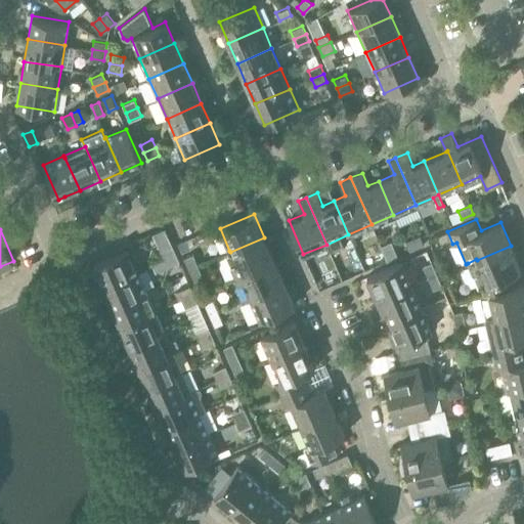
[(349,234),(354,246),(358,245),(353,232),(349,234)]
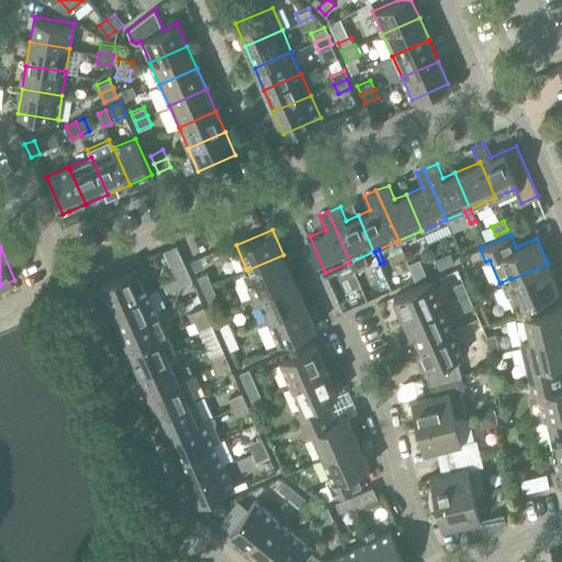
[(294,279),(283,255),(247,270),(246,269),(242,271),(253,298),(294,279)]
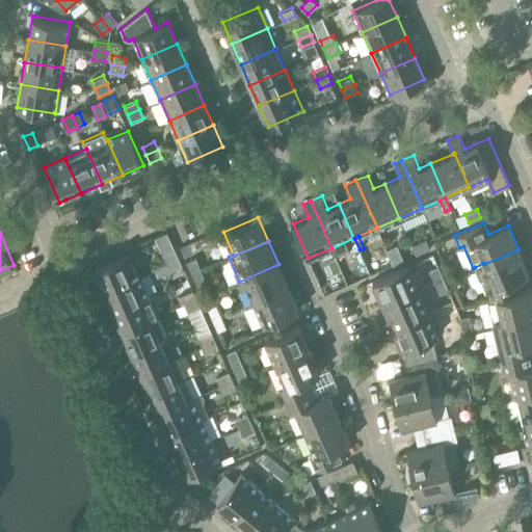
[(162,255),(166,262),(178,257),(175,249),(162,255)]
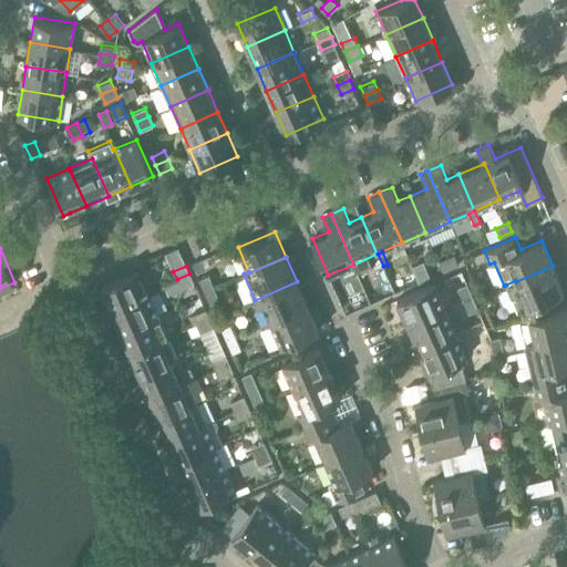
[(516,281),(515,280),(506,285),(517,310),(521,309),(524,319),(529,318),(529,317),(556,310),(553,296),(564,290),(553,266),(516,281)]
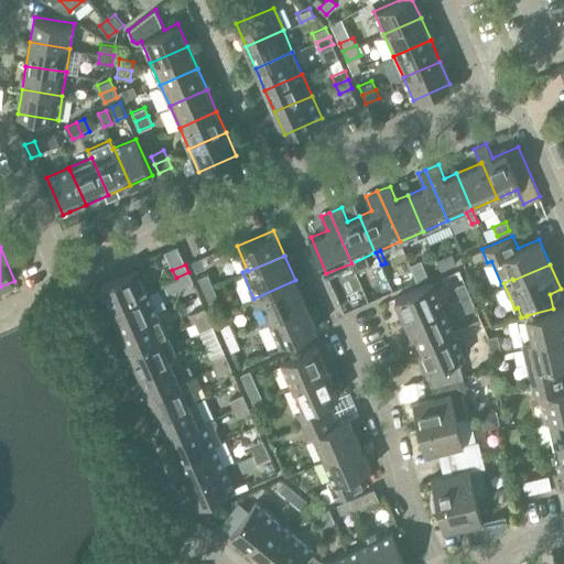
[(100,284),(110,306),(148,290),(138,268),(100,284)]
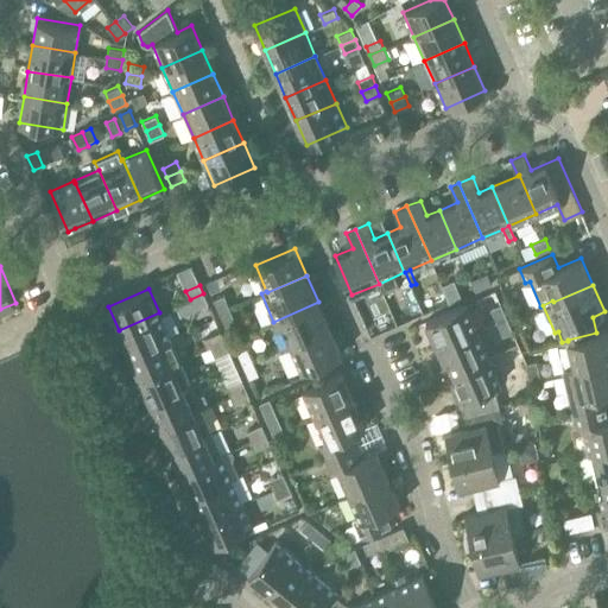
[(208,303),(203,293),(190,299),(194,309),(208,303)]
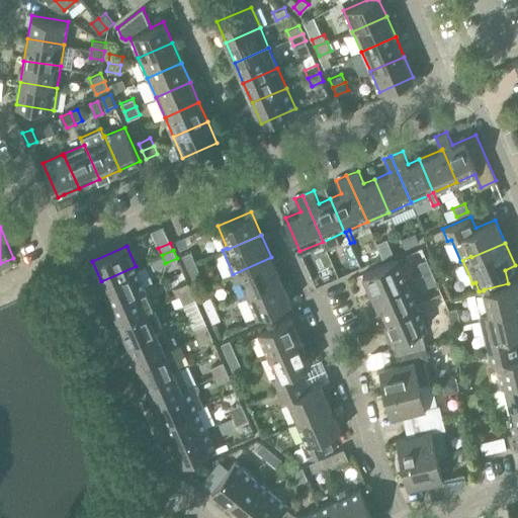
[(182,255),(187,267),(195,263),(190,251),(182,255)]
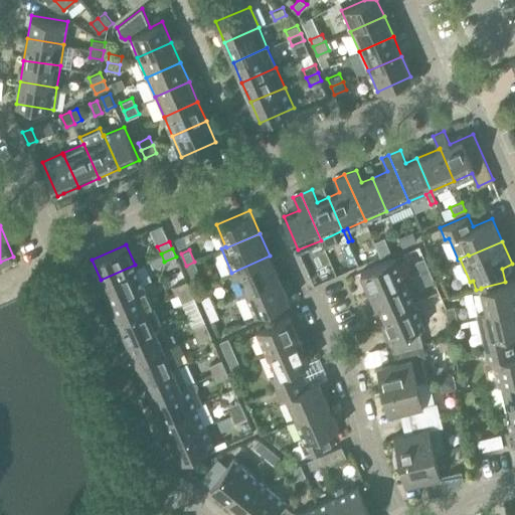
[(239,279),(245,292),(279,277),(270,255),(231,273),(235,281),(239,279)]
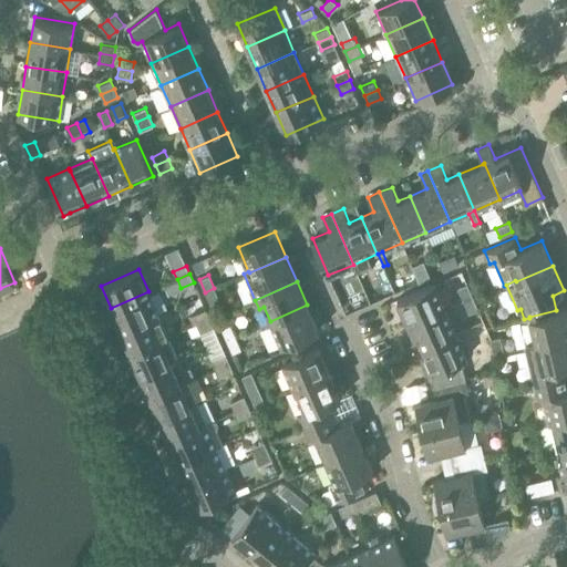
[(398,299),(409,325),(444,308),(433,284),(398,299)]
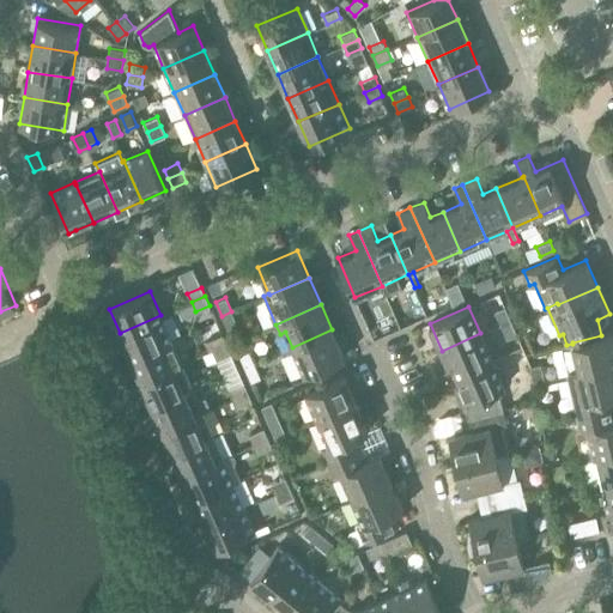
[(495,310),(501,325),(510,320),(504,307),(495,310)]
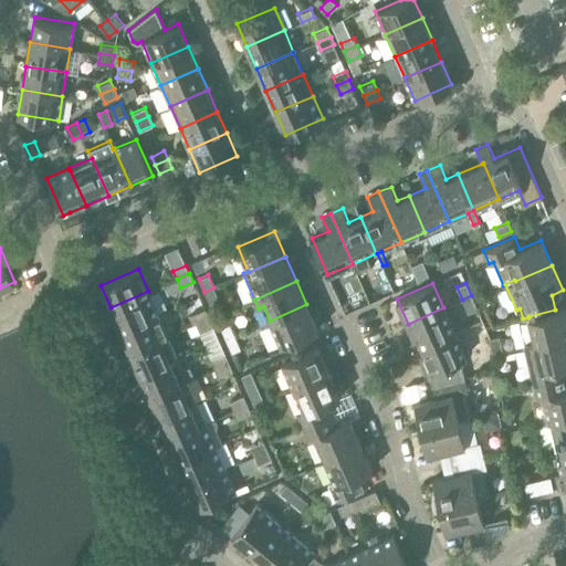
[(219,300),(213,287),(205,292),(210,304),(219,300)]
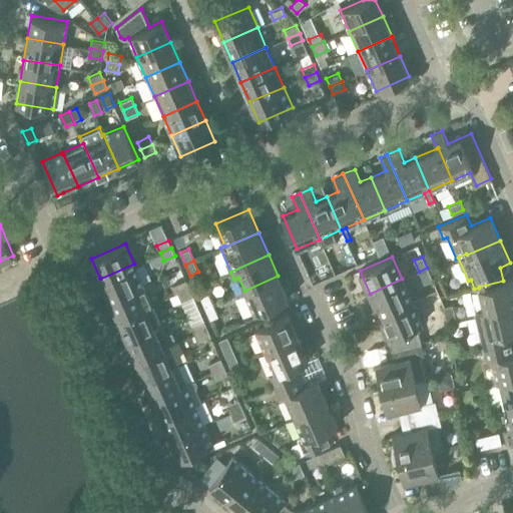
[(100,279),(109,298),(142,284),(134,264),(100,279)]
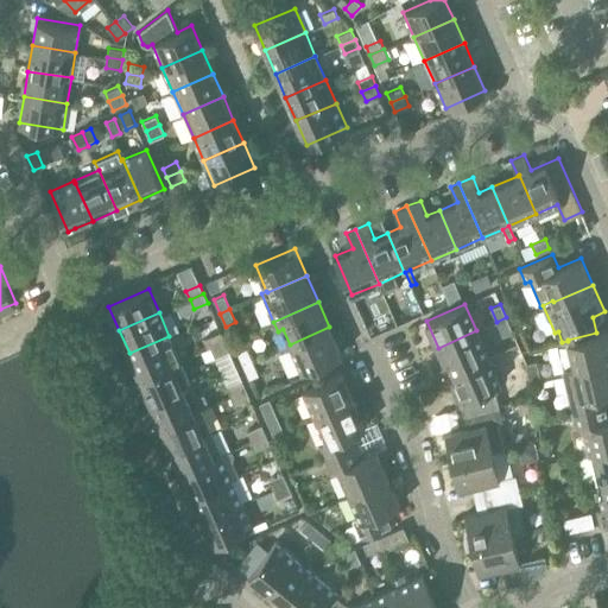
[(513,331),(506,317),(496,322),(502,335),(513,331)]
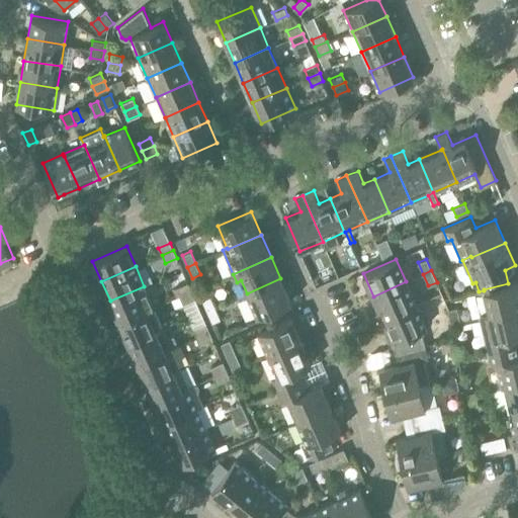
[(290,301),(280,278),(247,293),(257,317),(290,301)]
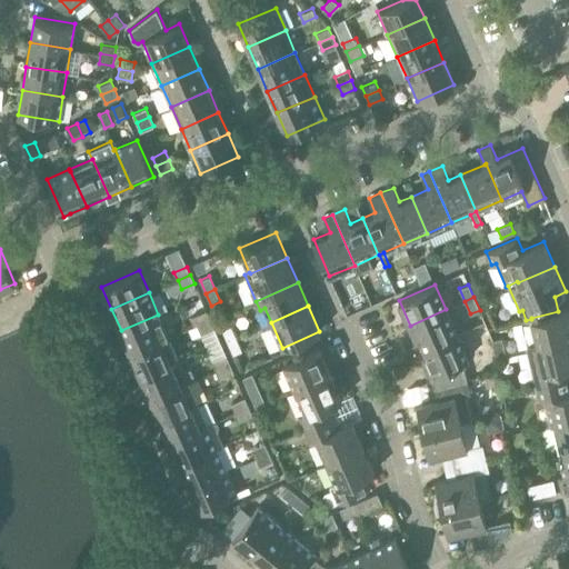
[(531,319),(537,343),(538,345),(568,337),(568,308),(558,311),(531,318),(531,319)]
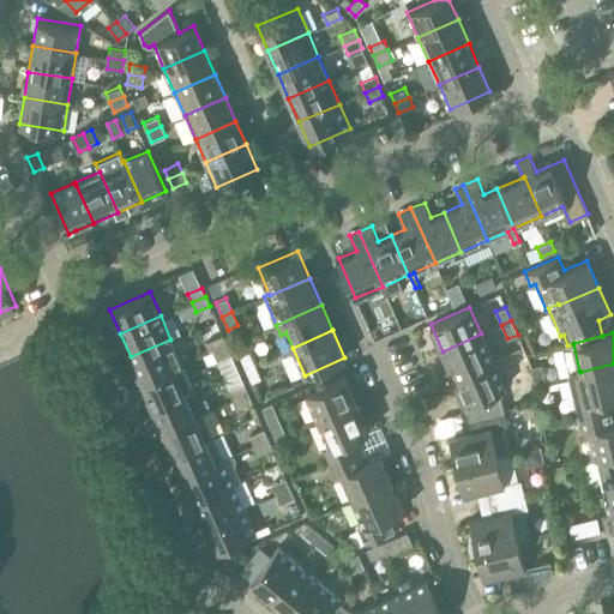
[(443,351),(453,377),(493,360),(481,333),(443,351)]
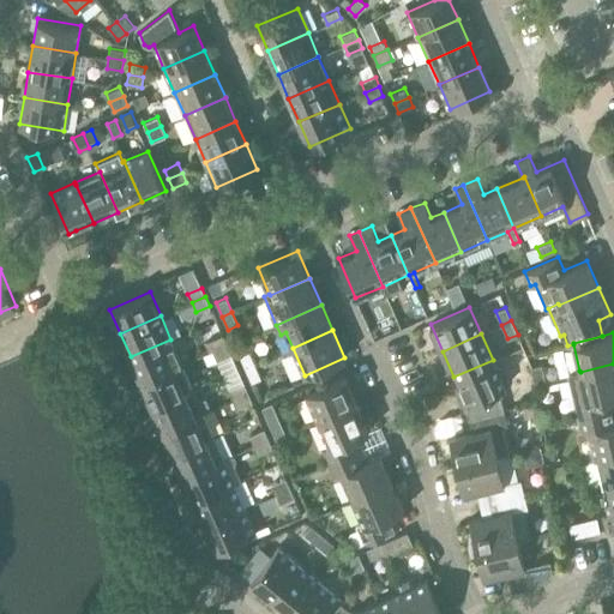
[(209,341),(212,350),(227,344),(223,335),(209,341)]
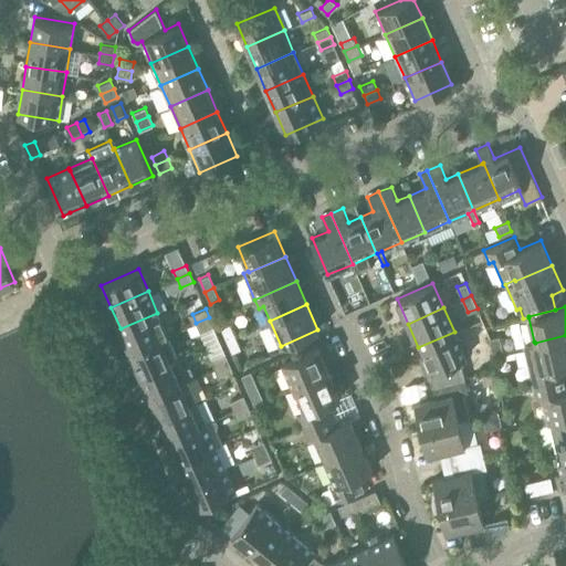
[(167,335),(157,313),(121,328),(130,352),(167,335)]
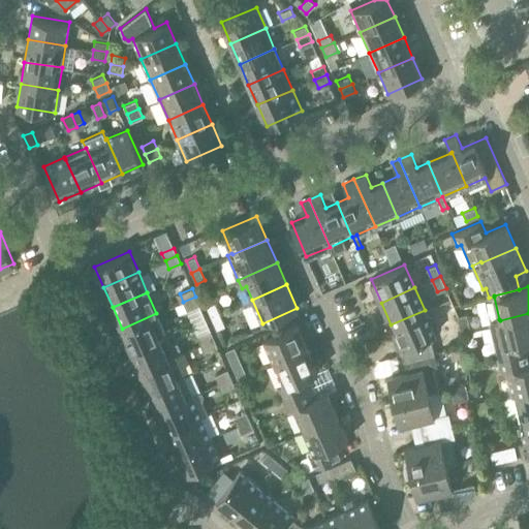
[(199,305),(195,297),(183,302),(187,310),(187,311),(199,305)]
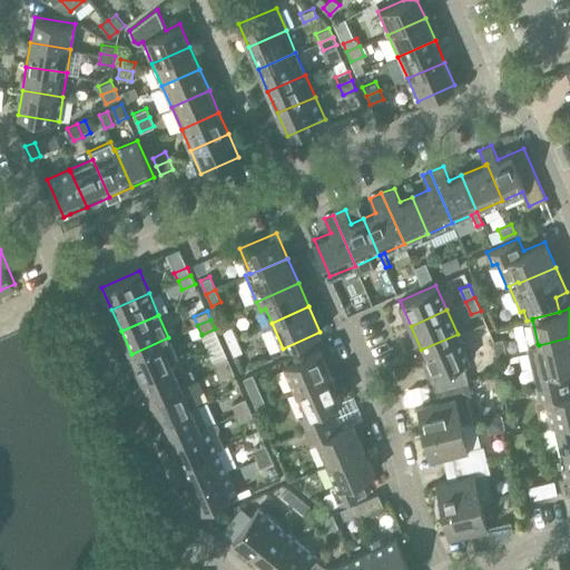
[(197,325),(189,330),(193,338),(202,334),(197,325)]
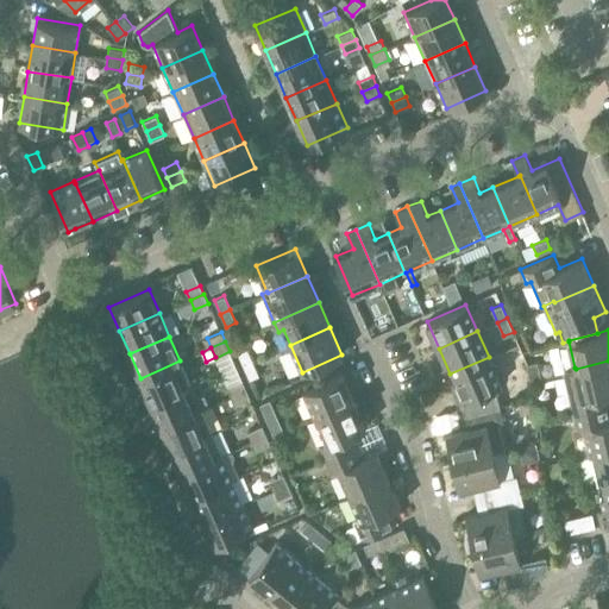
[(237,352),(244,365),(253,362),(246,347),(237,352)]
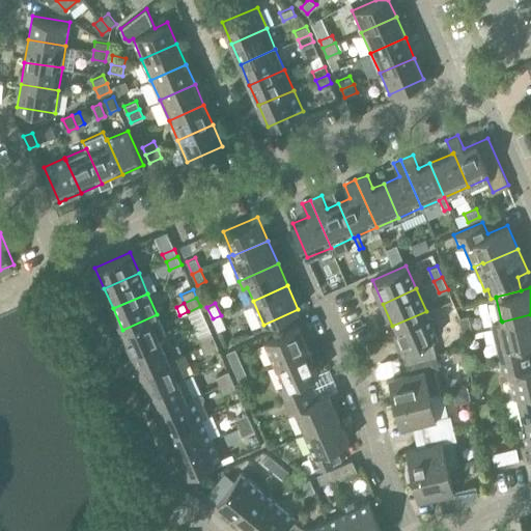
[(402,350),(404,361),(436,354),(431,337),(437,335),(426,311),(392,326),(402,350)]
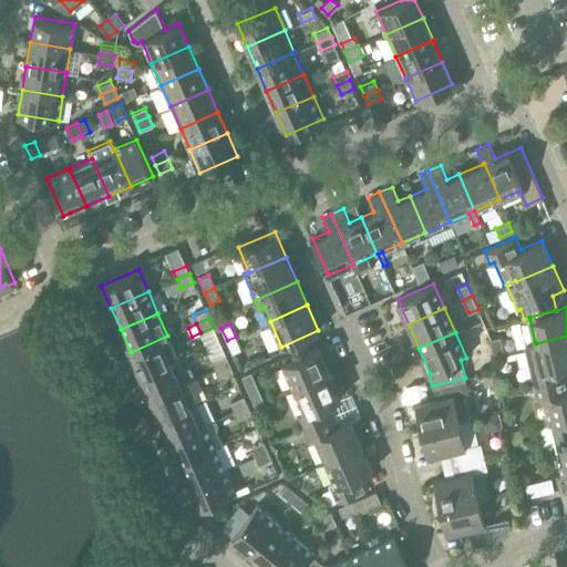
[(131,352),(140,373),(177,357),(167,336),(131,352)]
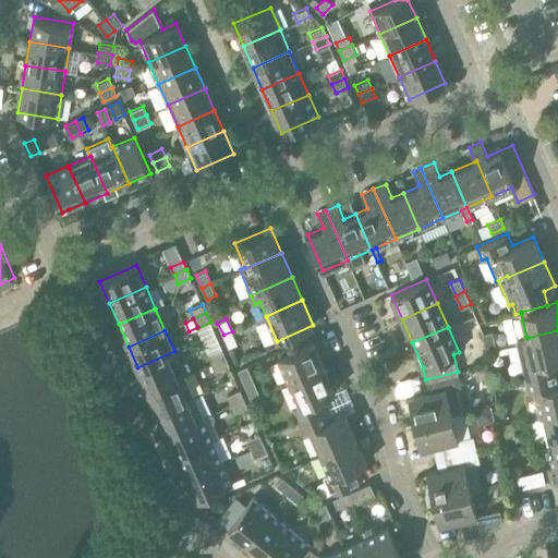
[(517,340),(526,379),(557,371),(557,368),(556,359),(557,358),(557,330),(528,338),(526,337),(517,340)]
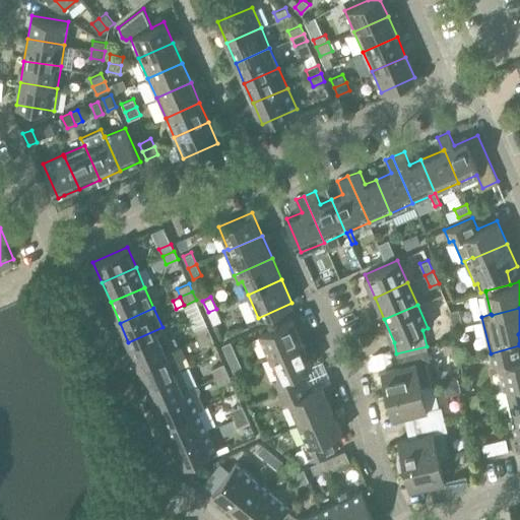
[(221,320),(216,309),(208,312),(213,324),(221,320)]
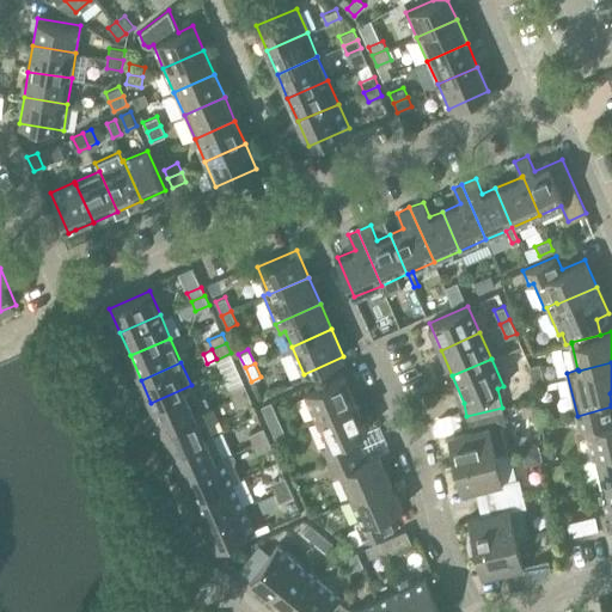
[(530,367),(533,381),(544,379),(540,365),(530,367)]
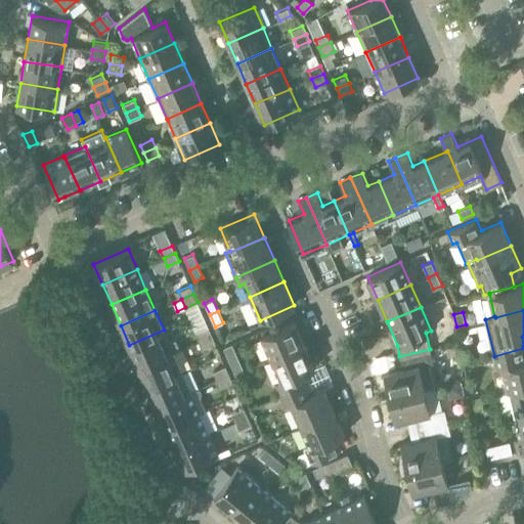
[(295,320),(261,336),(271,359),(304,343),(295,320)]
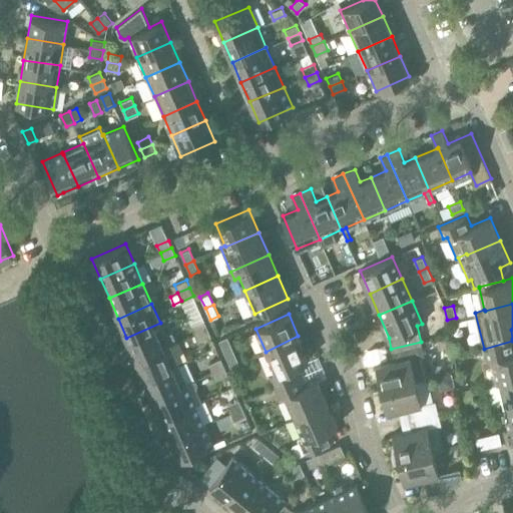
[(207,328),(203,320),(191,325),(195,333),(207,328)]
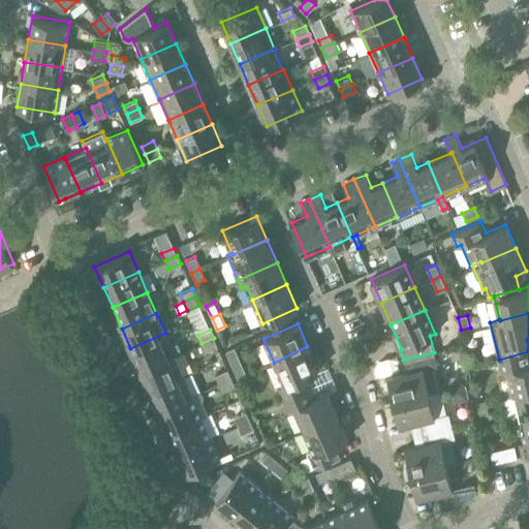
[(130,348),(139,370),(175,354),(182,351),(178,343),(170,345),(165,333),(130,348)]
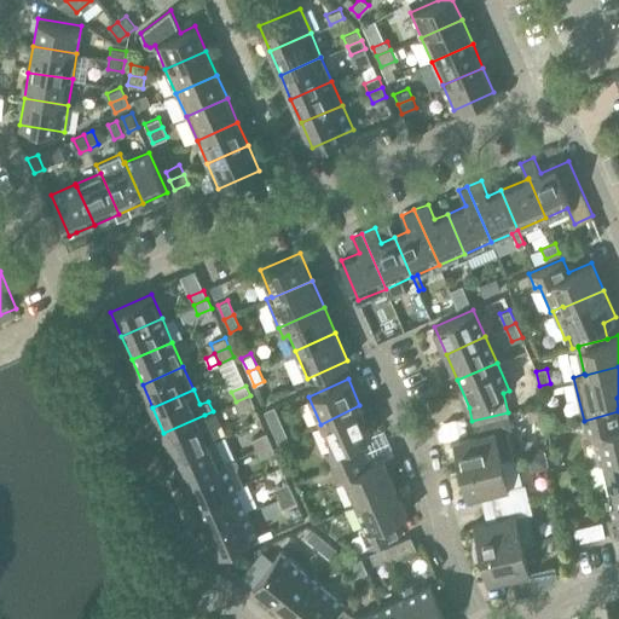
[(254,405),(250,395),(236,401),(241,411),(254,405)]
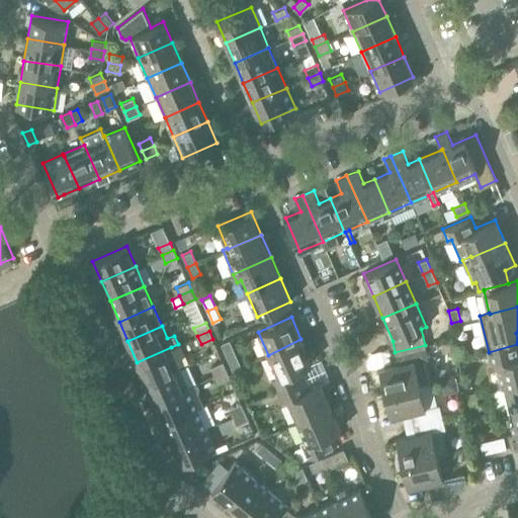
[(272,378),(278,391),(306,378),(301,367),(312,363),(300,339),(268,355),(277,376),(272,378)]
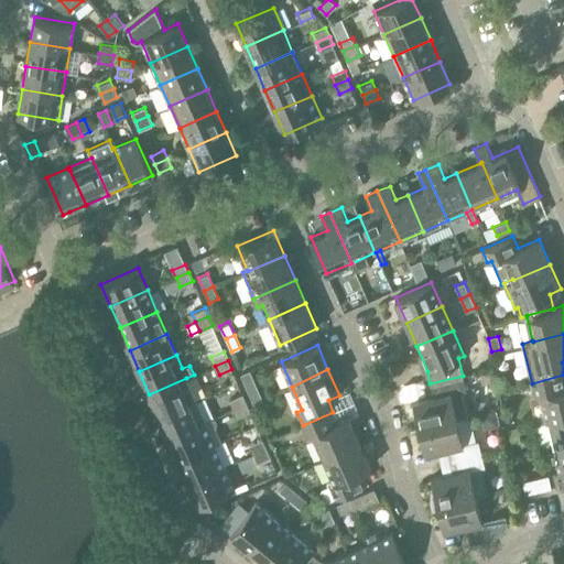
[(250,370),(241,373),(247,387),(256,382),(250,370)]
